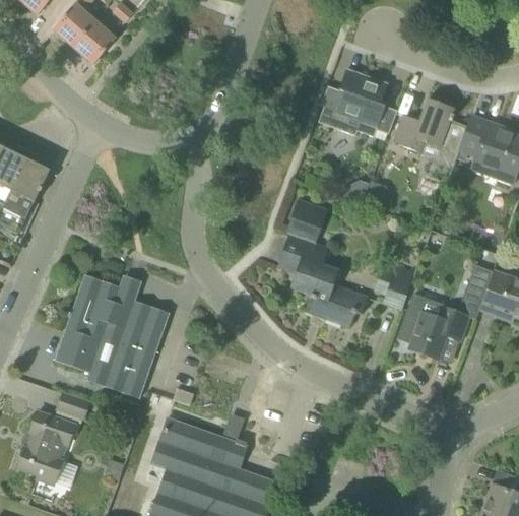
[(23,0),(39,13),(50,0),(23,0)]
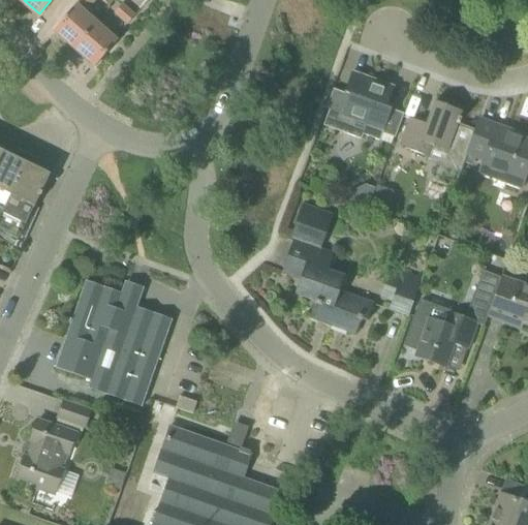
[(79,0),(55,27),(75,45),(96,21),(84,10),(92,0),(79,0)]
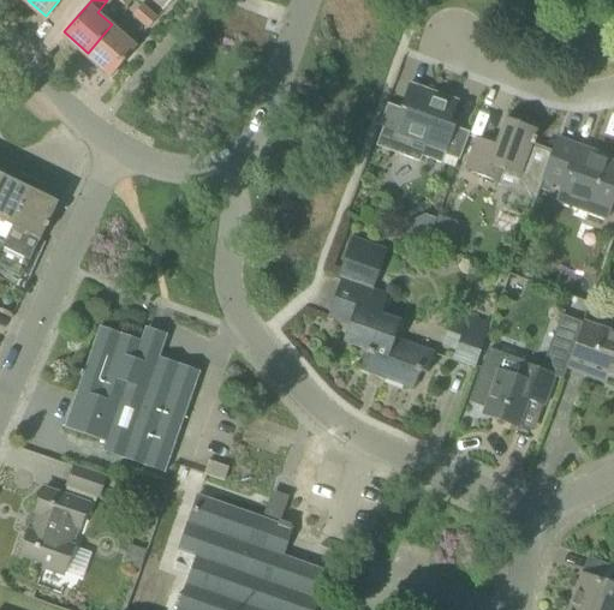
[(158,15),(147,5),(142,1),(133,12),(149,24),(158,15)]
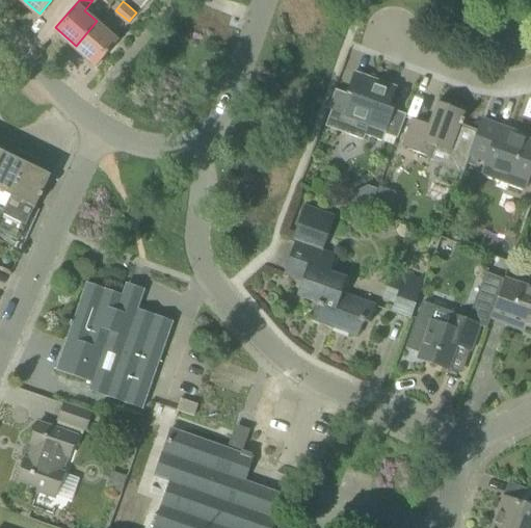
[(118,40),(97,21),(76,46),(97,64),(118,40)]
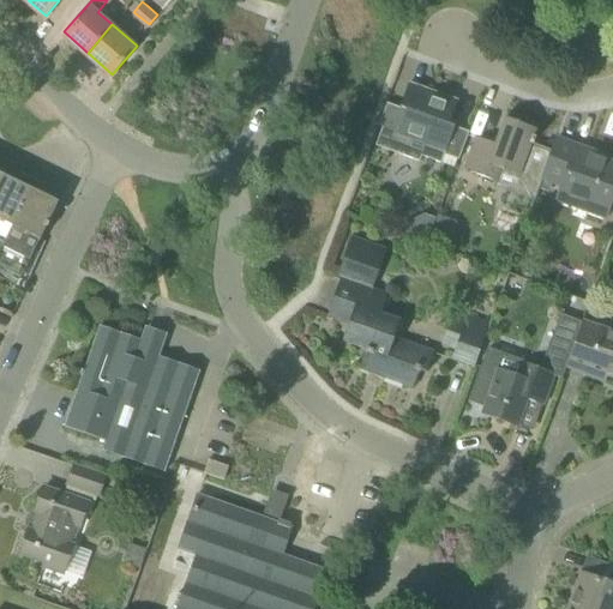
[(409,80),(401,103),(407,106),(396,134),(383,130),(385,124),(384,122),(377,143),(420,157),(421,152),(442,160),(446,148),(455,124),(450,121),(458,98),(457,97),(455,103),(438,96),(439,91),(409,80)]
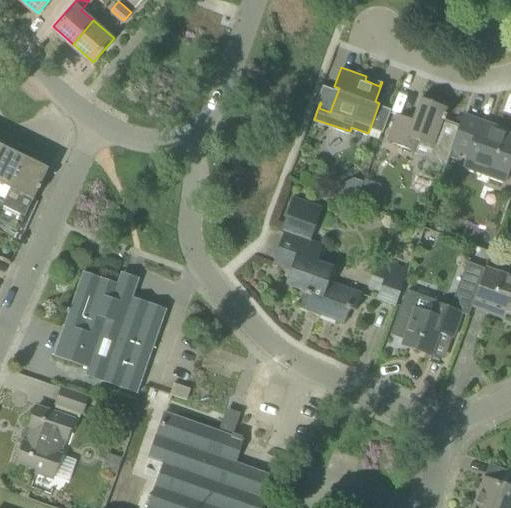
[(450,155),(453,148),(461,123),(445,117),(447,112),(445,112),(447,106),(421,96),(413,118),(396,112),(387,138),(414,148),(415,142),(434,149),(430,159),(446,165),(450,155)]
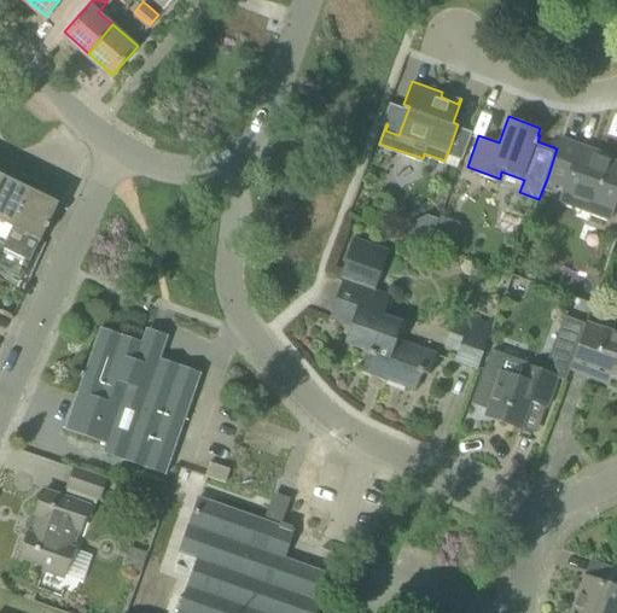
[(612,208),(616,194),(616,161),(581,149),(582,142),(562,135),(557,149),(547,179),(557,182),(563,185),(560,190),(612,208)]
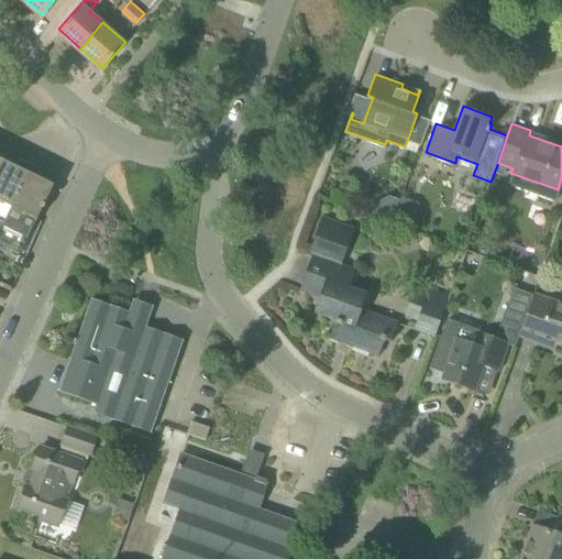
[(495,171),(504,174),(507,166),(498,163),(495,171)]
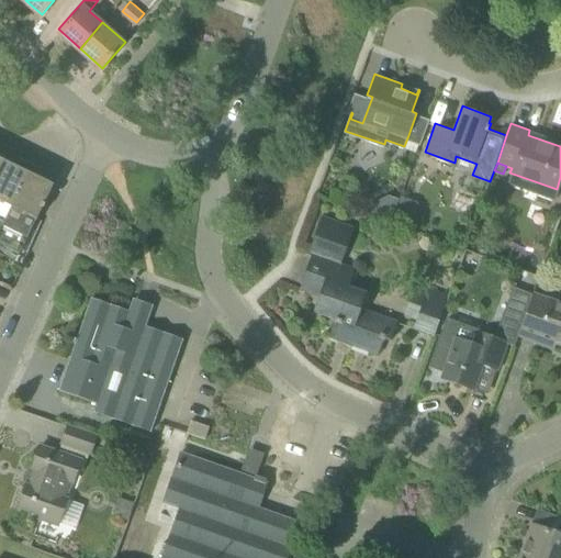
[(0,218),(3,220),(25,177),(29,170),(27,170),(18,166),(14,171),(0,165),(0,218)]
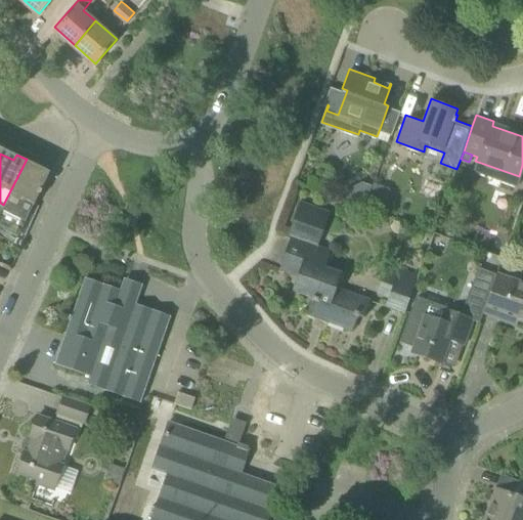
[(37,171),(24,165),(3,205),(0,211),(0,243),(4,234),(14,240),(17,233),(18,233),(35,202),(34,202),(40,191),(41,192),(43,188),(42,187),(50,170),(49,170),(49,171),(40,166),(37,171)]
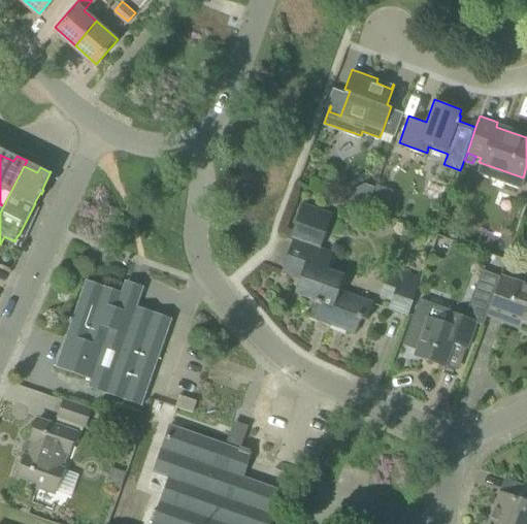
[(321,246),(333,214),(301,202),(290,235),(293,237),(288,254),(291,255),(289,260),(285,262),(282,269),(300,275),(295,290),(316,298),(310,315),(318,317),(321,316),(322,314),(328,317),(327,321),(356,331),(362,316),(367,318),(373,300),(339,288),(344,273),(328,267),(334,251),(321,246)]
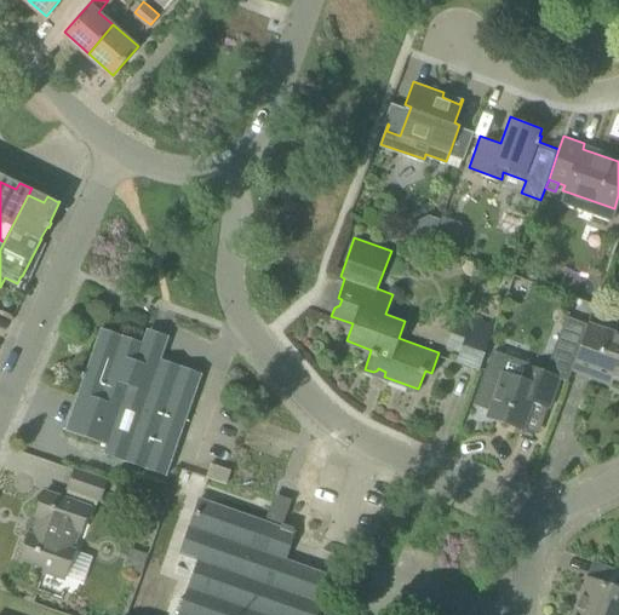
[(445,345),(459,350),(456,360),(479,368),(494,326),(471,317),(470,321),(456,316),(445,345)]
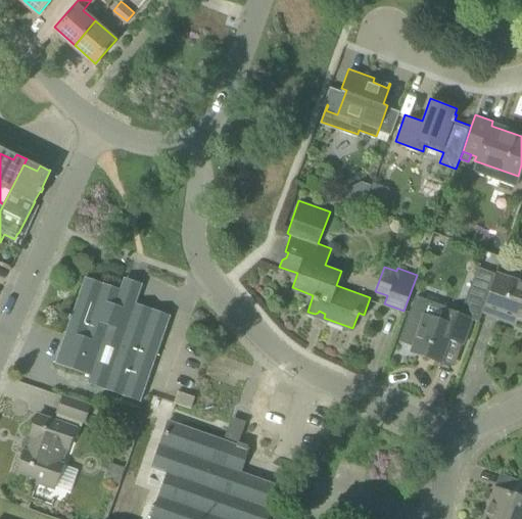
[(521,281),(496,272),(483,309),(501,315),(502,311),(521,318),(521,281)]
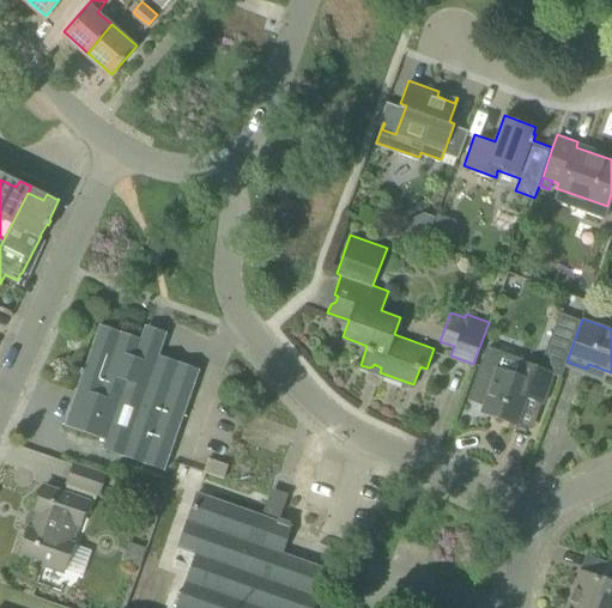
[(101,322),(65,423),(105,437),(103,447),(144,460),(144,461),(165,467),(200,368),(159,353),(163,344),(101,322)]
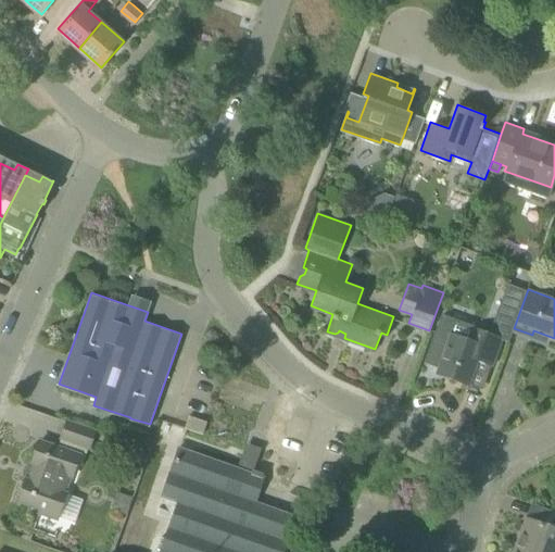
[(468,383),(478,356),(492,362),(502,337),(474,326),(475,325),(443,313),(426,360),(440,365),(438,372),(468,383)]
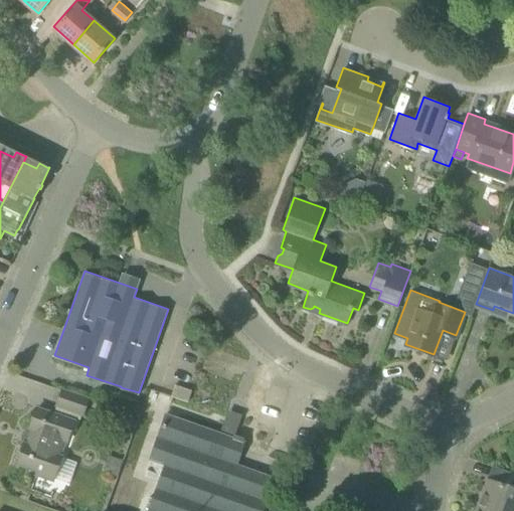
[(192,388),(187,386),(183,397),(188,399),(192,388)]
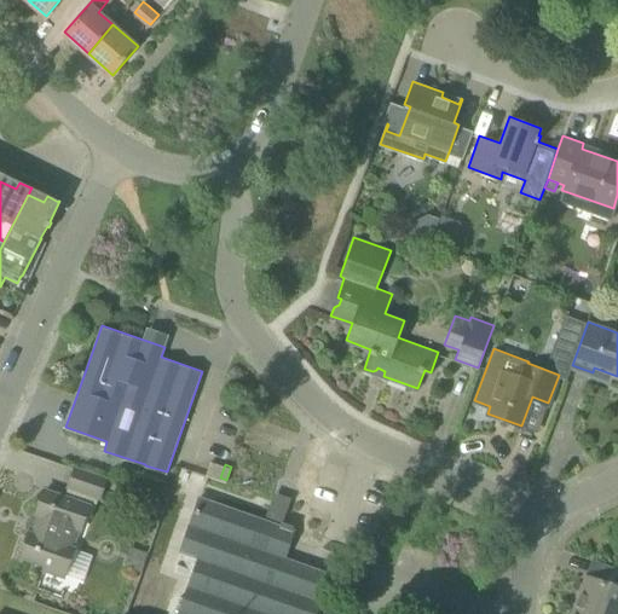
[(107,478),(87,471),(75,467),(69,485),(100,496),(107,478)]
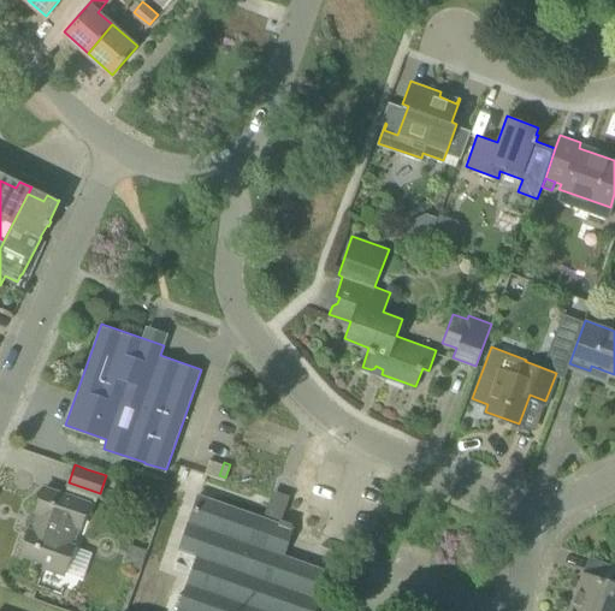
[(65,571),(74,547),(89,502),(45,486),(36,509),(39,510),(31,529),(29,528),(21,552),(46,561),(43,564),(65,571)]
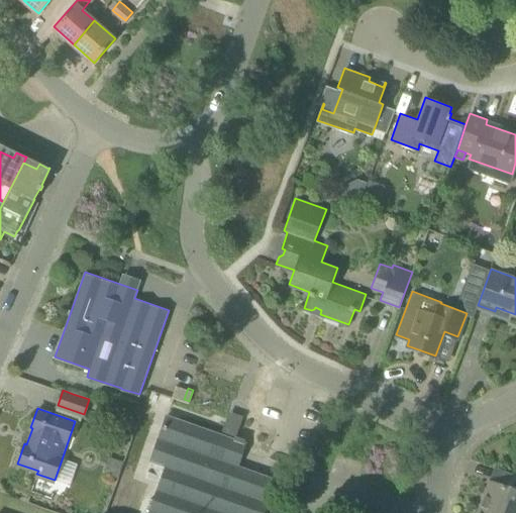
[(168,414),(162,431),(151,459),(167,465),(149,512),(262,512),(275,478),(214,455),(222,433),(168,414)]
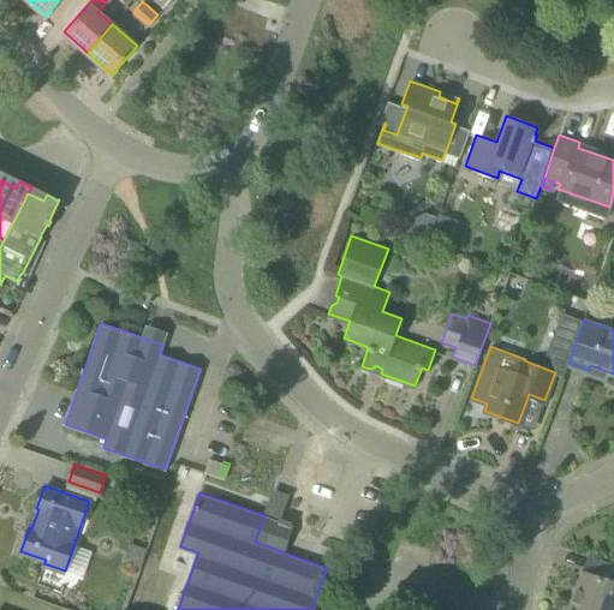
[(584,570),(571,604),(588,609),(613,609),(613,576),(612,581),(584,570)]
